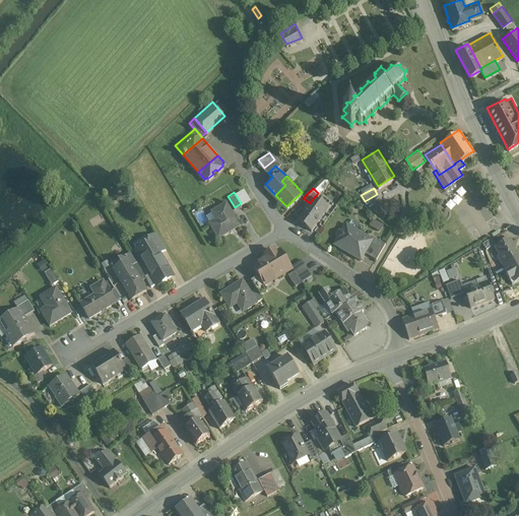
[(310,203),(308,205),(306,204),(297,217),(311,228),(327,205),(316,196),(315,196),(310,203)]
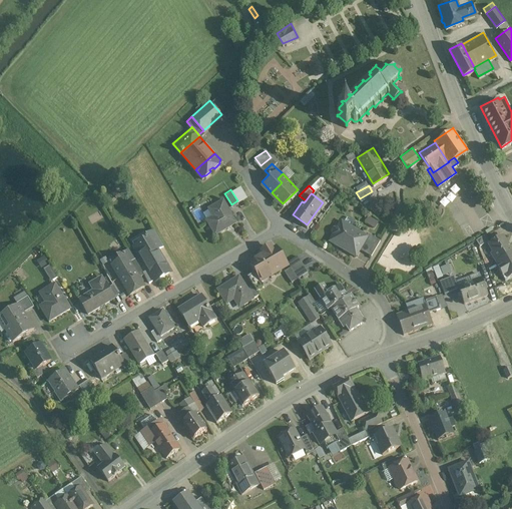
[(234,220),(222,198),(211,204),(215,212),(206,217),(214,231),(234,220)]
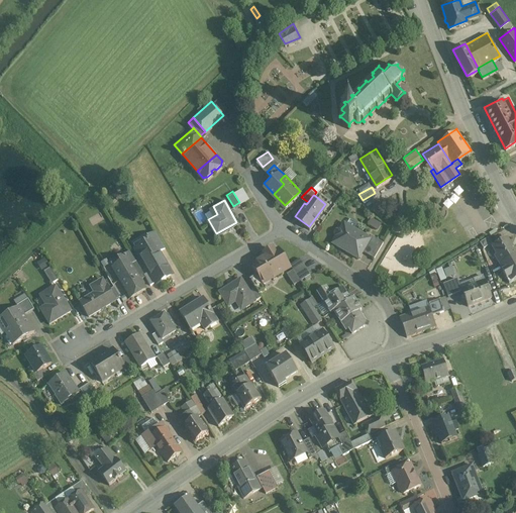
[(356,219),(350,216),(348,216),(345,222),(344,221),(341,227),(339,226),(339,228),(338,227),(335,228),(334,230),(335,233),(331,240),(357,255),(362,248),(370,236),(369,235),(353,226),(356,221),(356,219)]
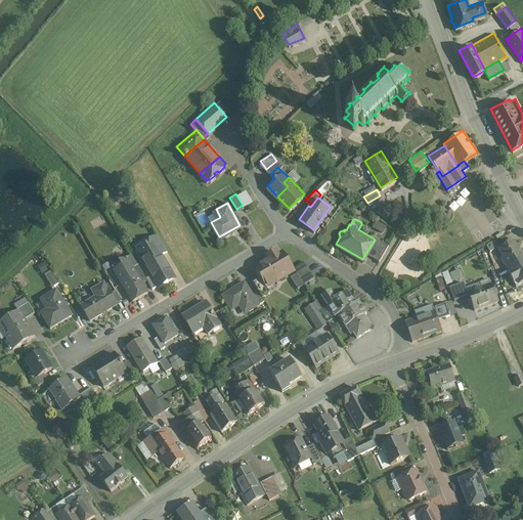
[(384,223),(376,219),(372,224),(381,229),(384,223)]
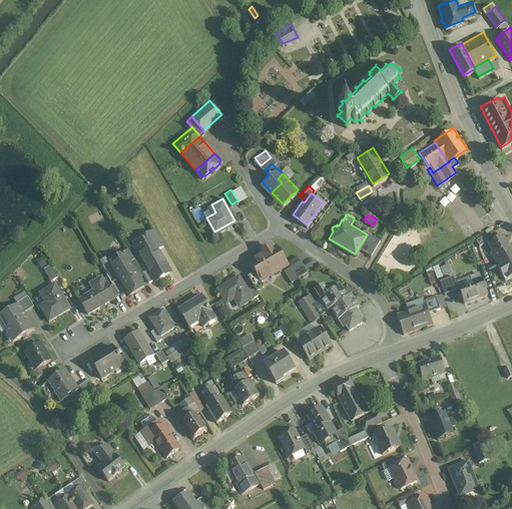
[(162,243),(153,227),(145,232),(146,235),(154,248),(156,246),(162,243)]
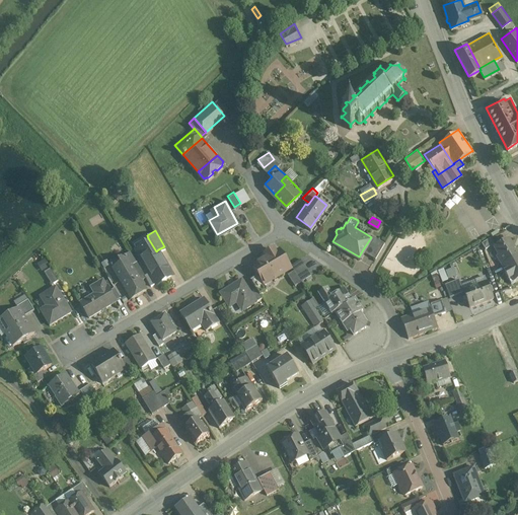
[(383,241),(372,234),(370,236),(371,237),(363,249),(374,256),(383,241)]
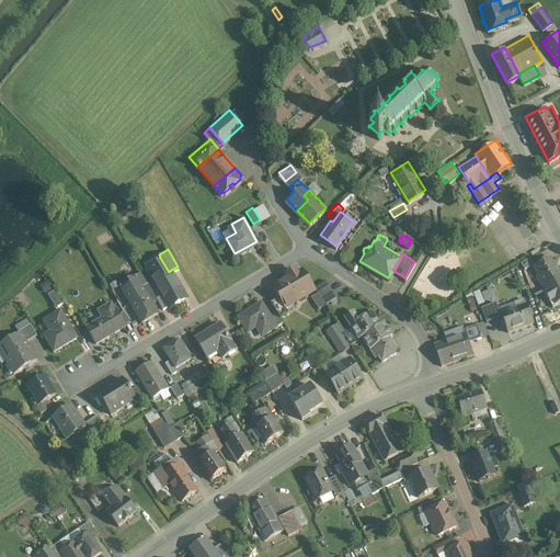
[(529,254),(520,260),(523,266),(533,260),(529,254)]
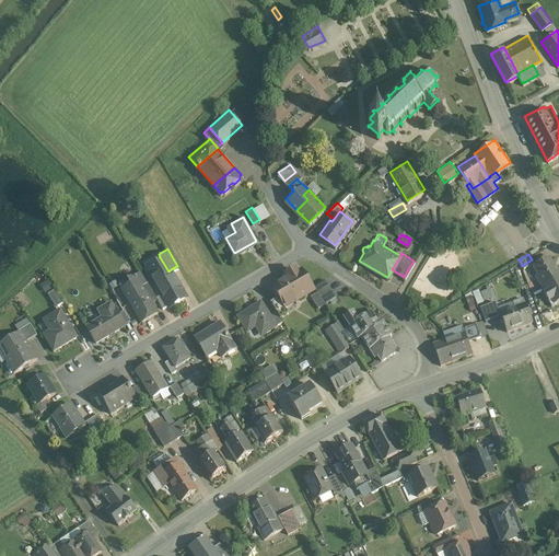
[(558,271),(549,254),(533,264),(537,273),(536,274),(542,284),(558,273),(558,271)]
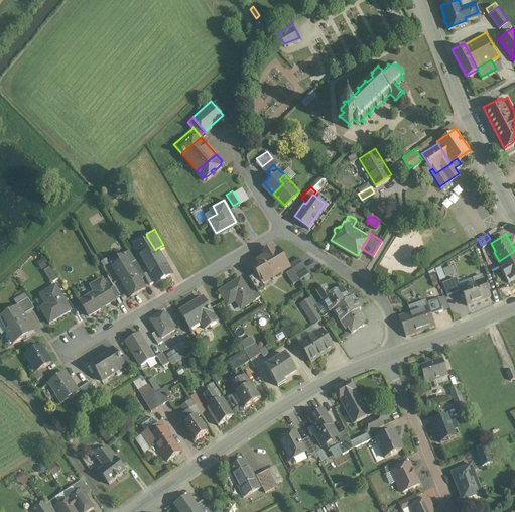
[(155,250),(147,237),(146,238),(146,239),(135,246),(148,268),(154,279),(164,274),(165,272),(168,270),(169,268),(157,248),(155,250)]
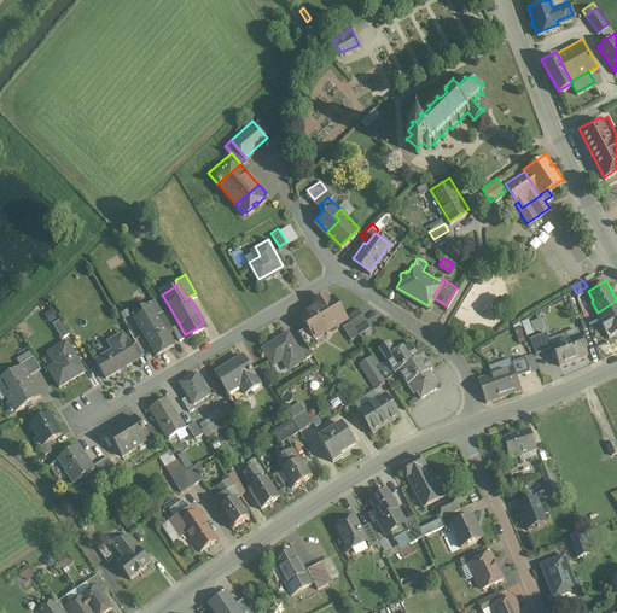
[(326,298),(324,293),(315,298),(318,303),(300,314),(307,325),(310,332),(312,332),(313,334),(347,315),(333,295),(326,298)]
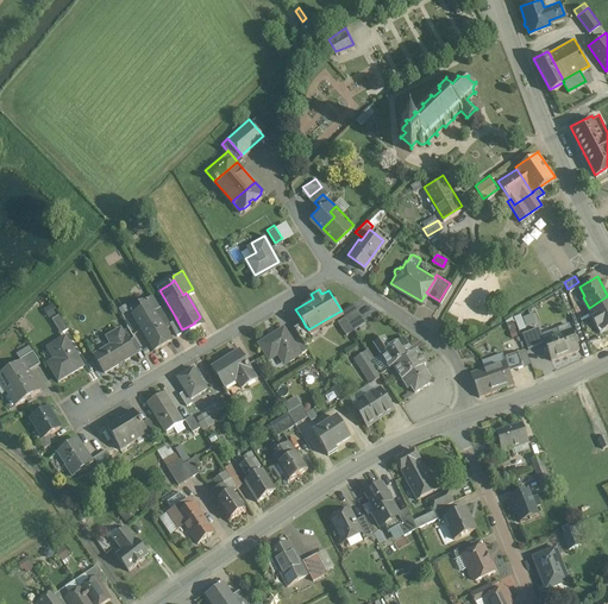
[(607,323),(607,296),(589,308),(600,328),(607,323)]
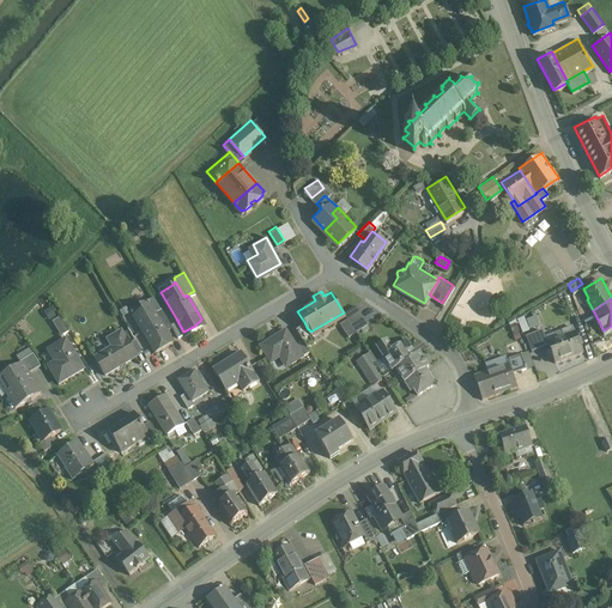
[(147,299),(131,309),(141,329),(159,318),(165,328),(171,324),(170,322),(161,306),(155,310),(147,299)]
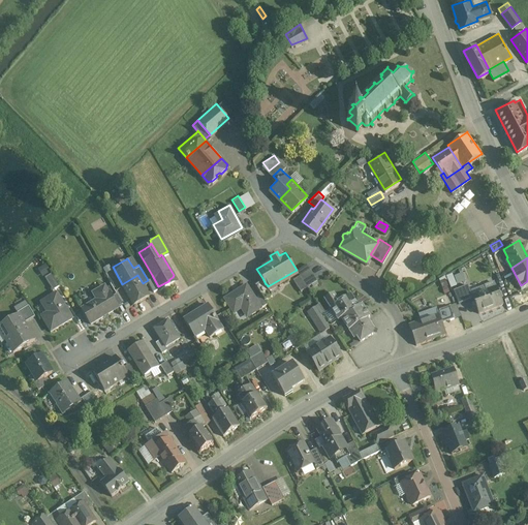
[(306,260),(296,268),(299,273),(309,267),(306,260)]
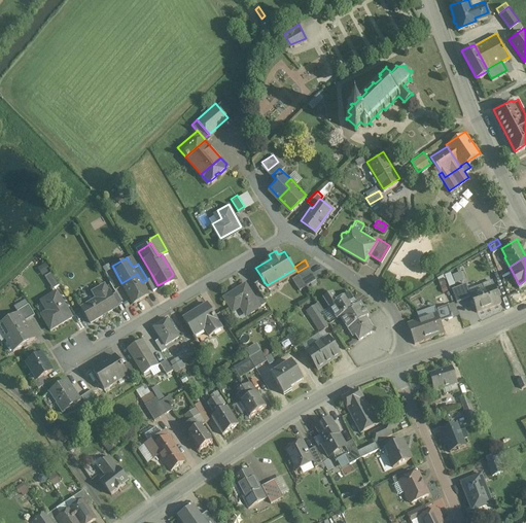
[(39,272),(47,269),(44,260),(36,264),(39,272)]
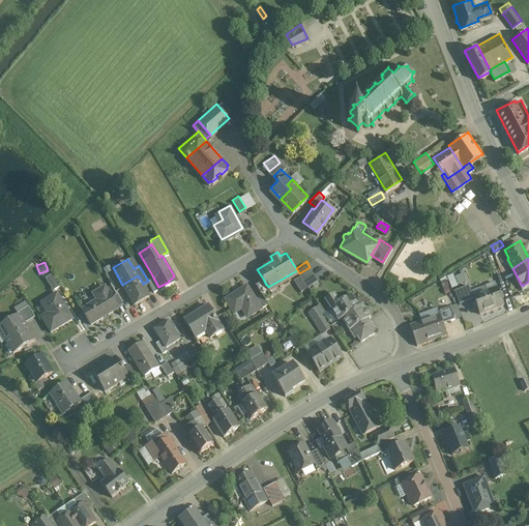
[(310,267),(299,273),(306,285),(317,279),(310,267)]
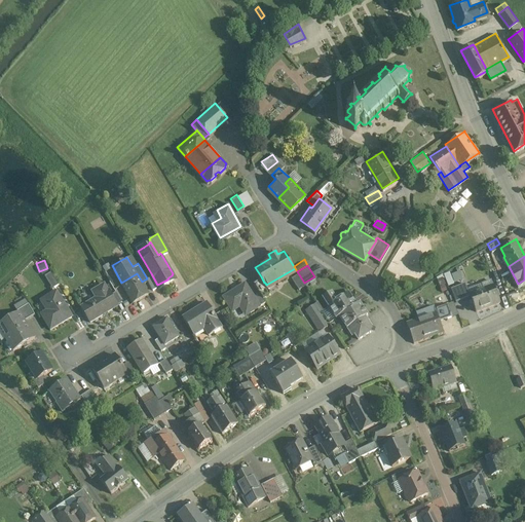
[(448,282),(462,276),(458,266),(444,272),(448,282)]
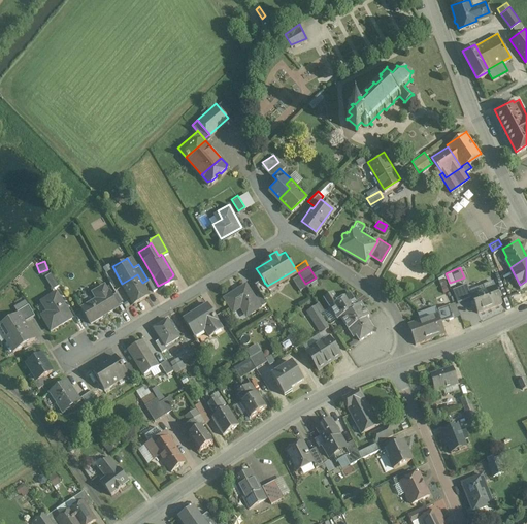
[(51,270),(44,274),(52,287),(59,283),(51,270)]
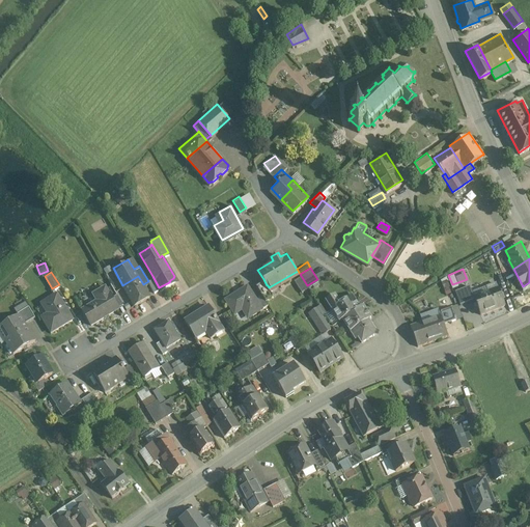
[(307,285),(300,274),(294,278),(301,289),(307,285)]
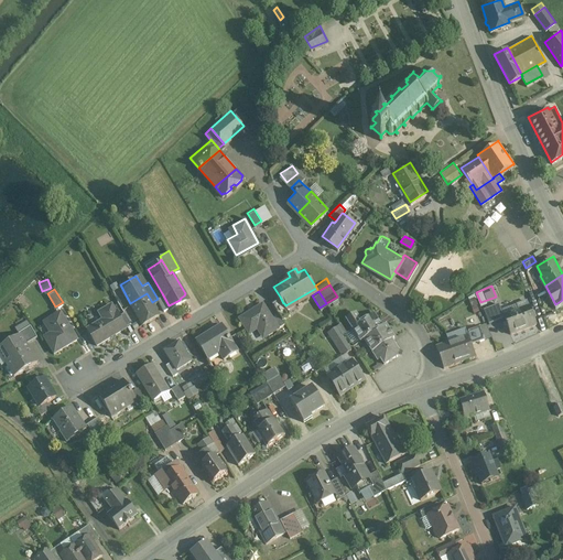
[(147,293),(130,303),(142,322),(158,313),(152,302),(147,293)]
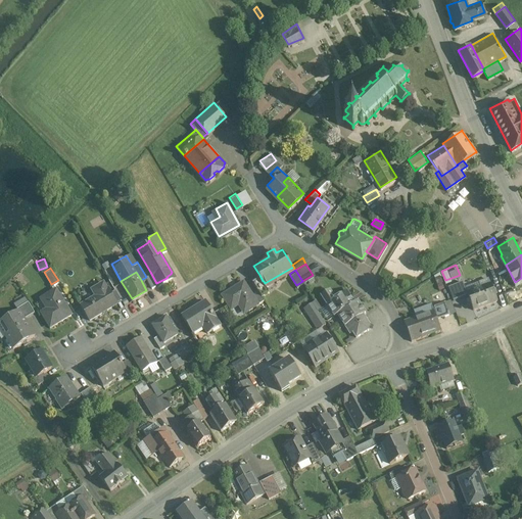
[(150,272),(145,275),(146,277),(151,286),(156,283),(150,272)]
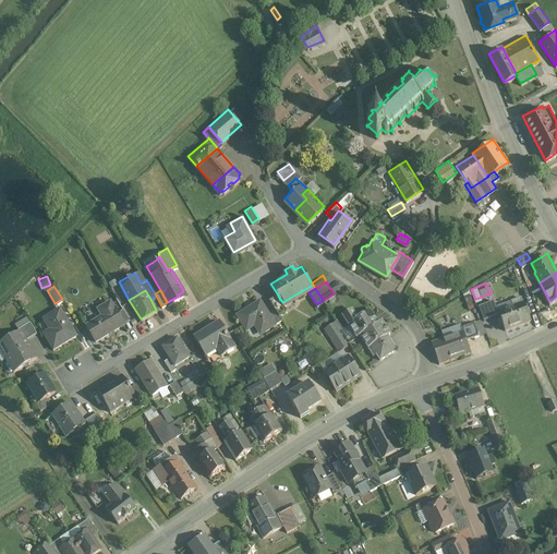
[(280,300),(277,293),(268,299),(274,308),(278,314),(286,310),(282,302),(281,300),(280,300)]
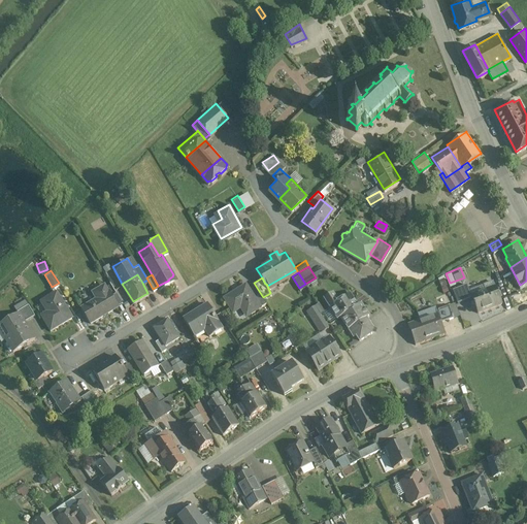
[(245,282),(224,295),(232,309),(242,303),(248,312),(259,304),(254,295),(245,282)]
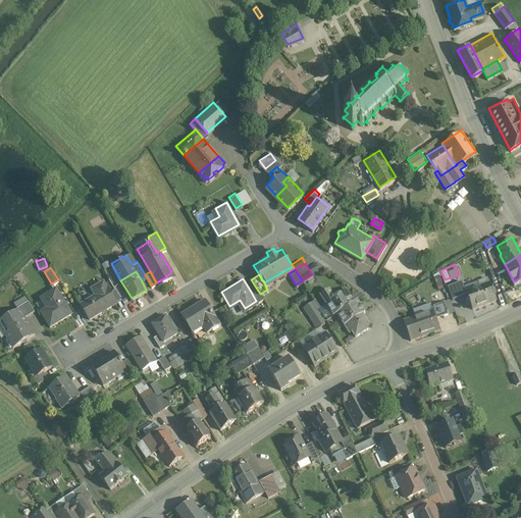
[(462,278),(457,280),(459,289),(465,286),(462,278)]
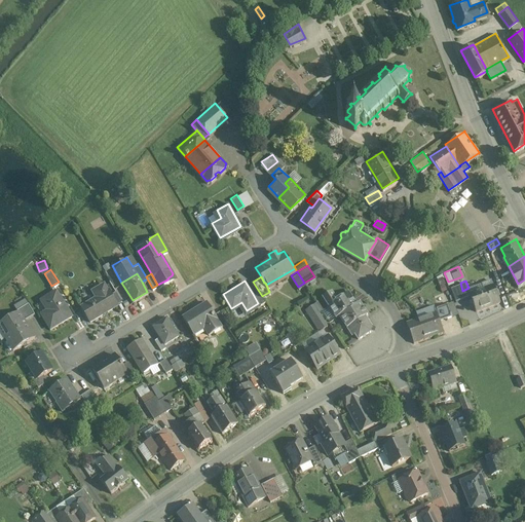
[(104,283),(91,289),(92,290),(94,289),(98,295),(80,305),(89,320),(116,304),(116,303),(110,293),(104,283)]
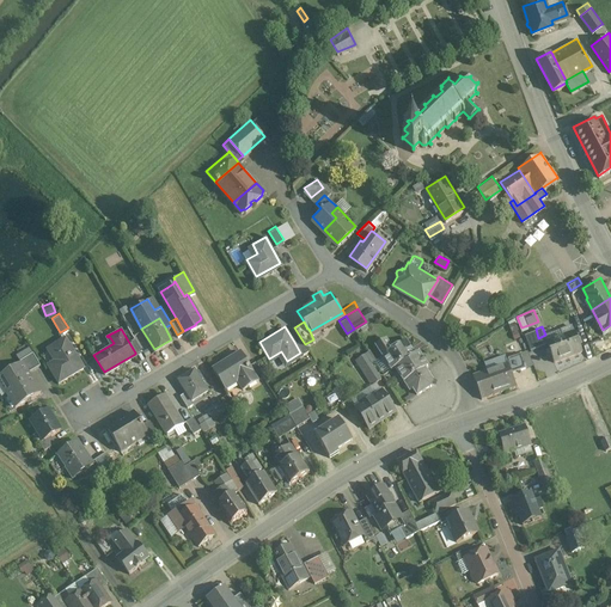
[(536,329),(529,331),(533,345),(541,343),(538,338),(536,329)]
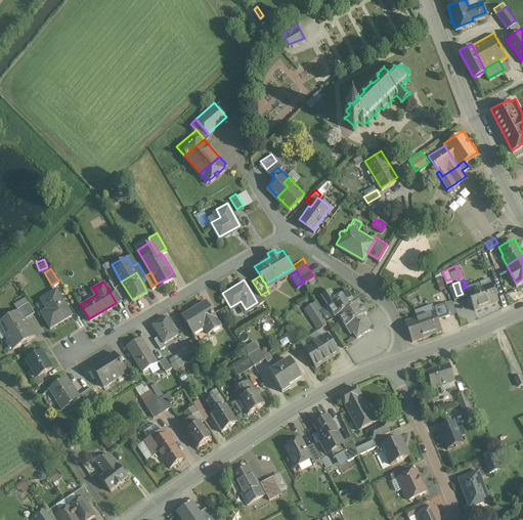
[(491,283),(467,291),(473,307),(497,299),(491,283)]
